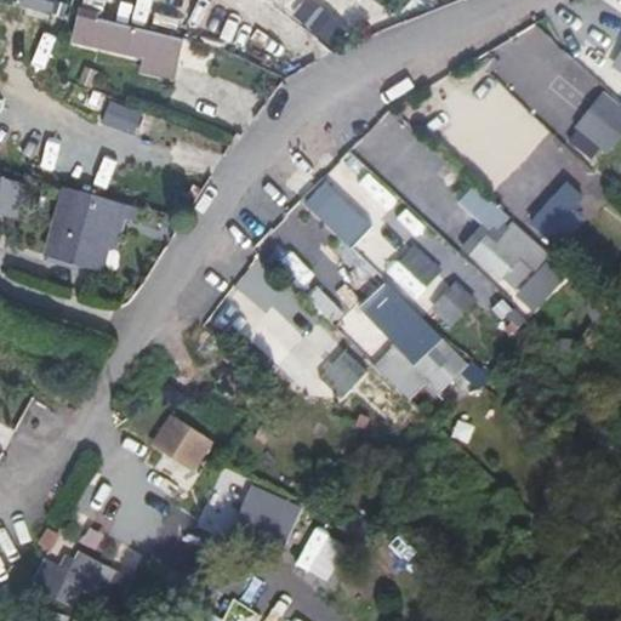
[(15,0),(15,1),(50,13),(53,0),(15,0)]
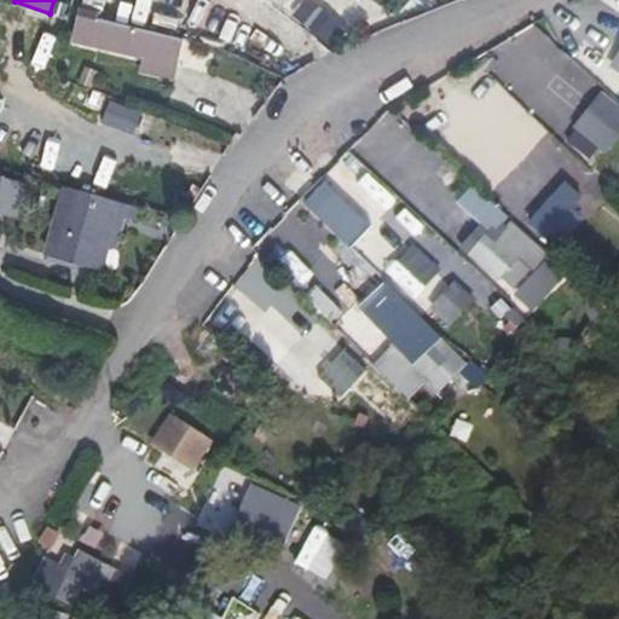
[(172,67),(180,38),(77,7),(69,40),(172,67)]
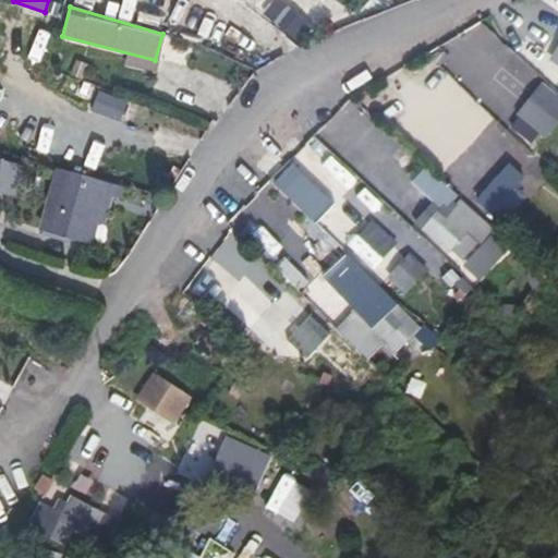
[(269,10),(264,17),(289,38),(294,29),(269,10)]
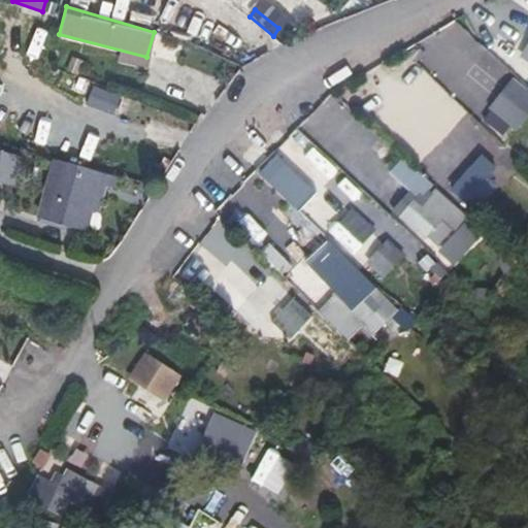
[(527,65),(527,38),(517,60),(527,65)]
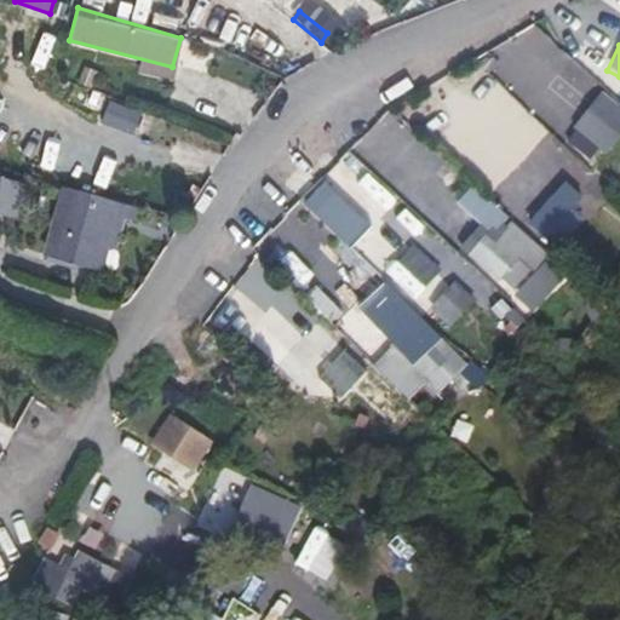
[(619,105),(591,93),(573,135),(612,151),(619,133),(619,105)]
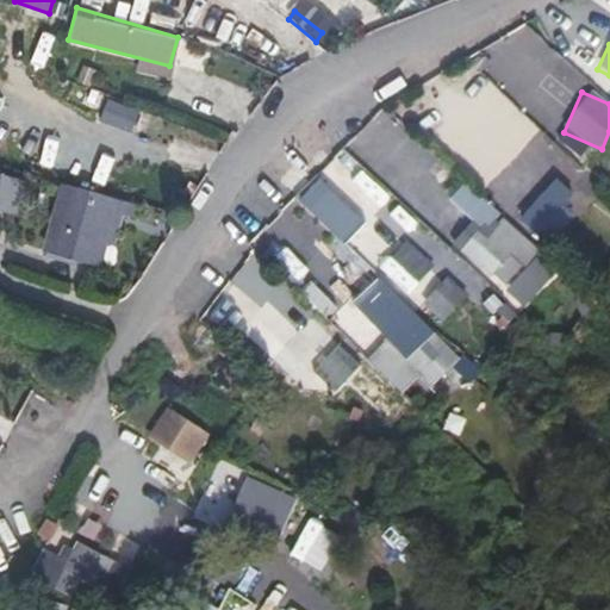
[(97,120),(114,128),(123,105),(105,98),(97,120)]
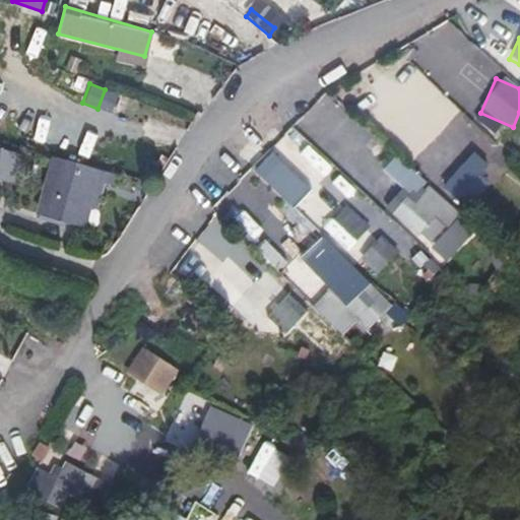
[(121,94),(116,107),(135,115),(140,103),(121,94)]
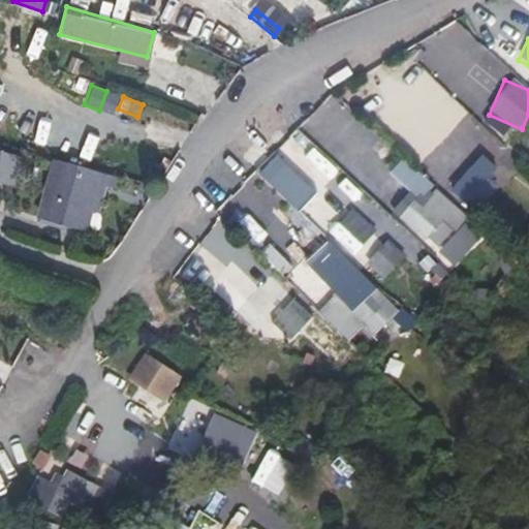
[(30,113),(24,137),(37,141),(43,116),(30,113)]
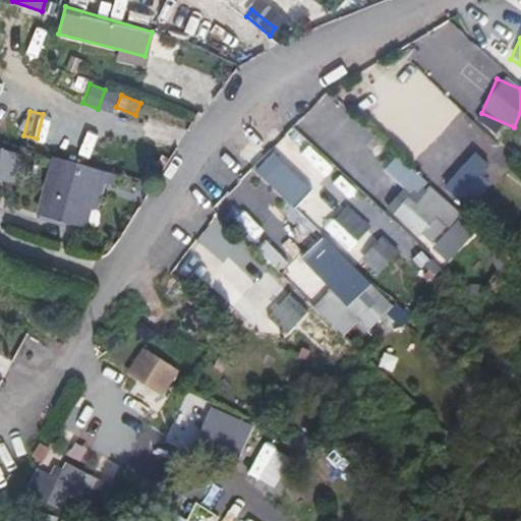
[(469,150),(478,140),(455,119),(447,128),(469,150)]
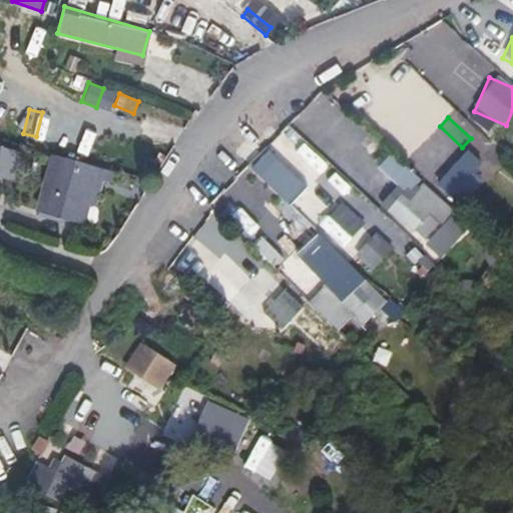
[(352,124),(343,134),(364,154),(360,159),(365,164),(378,150),(352,124)]
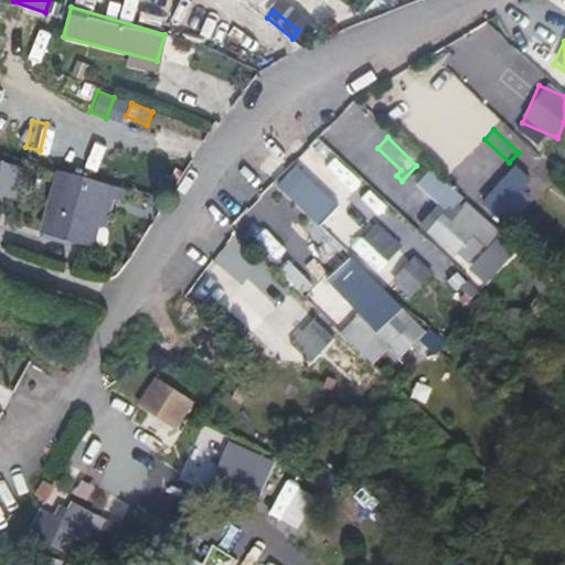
[(422,148),(444,166),(454,155),(430,137),(422,148)]
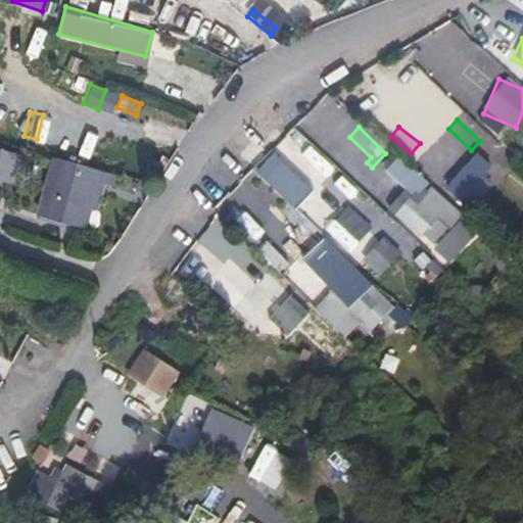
[(268,146),(218,214),(290,267),(316,233),(295,219),(297,217),(379,277),(407,239),(387,225),(368,251),(342,234),(359,212),(268,146)]
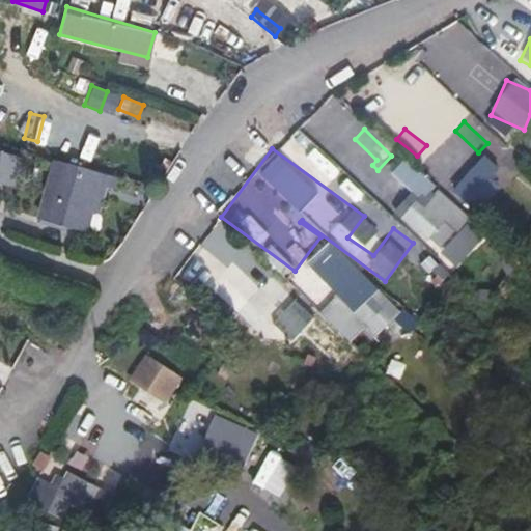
[(0,183),(9,185),(17,154),(0,149),(0,183)]
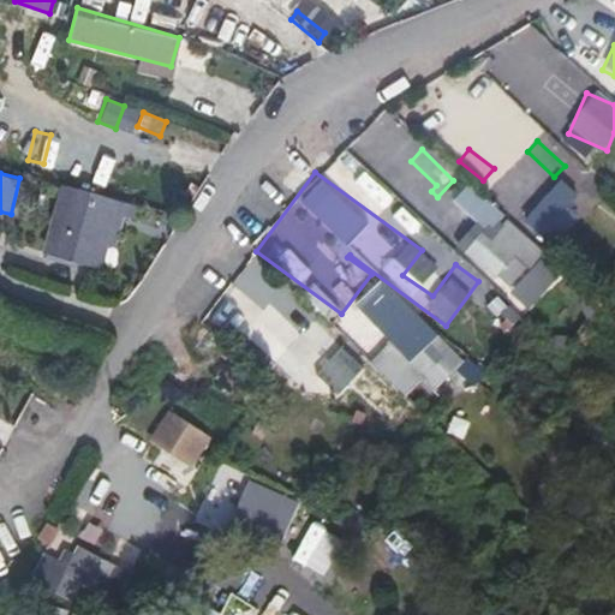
[(46,254),(109,272),(129,204),(65,186),(46,254)]
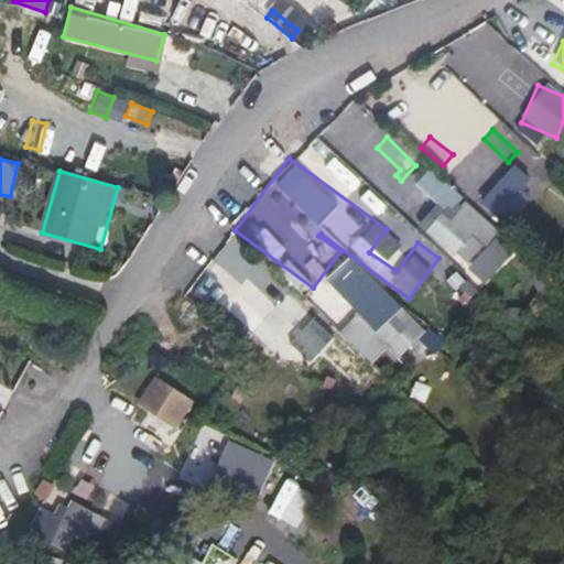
[(433,203),(413,228),(484,284),(503,260),(485,245),(497,229),(424,171),(412,186),(433,203)]
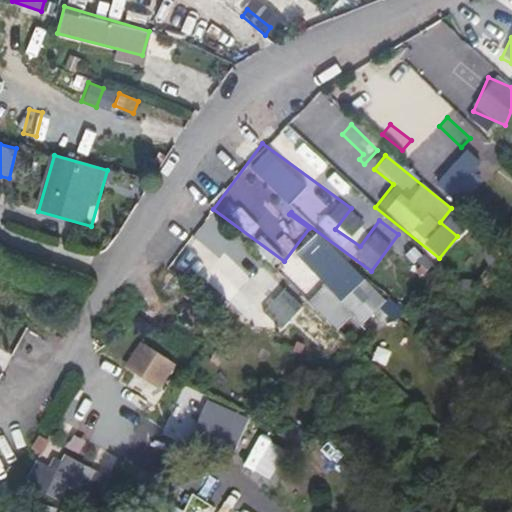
[(431,178),(461,205),(481,182),(452,155),(431,178)]
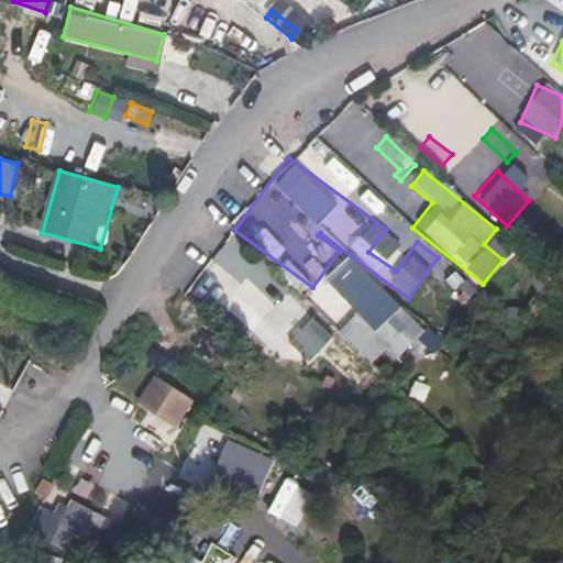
[(410,219),(419,208),(393,186),(384,197),(410,219)]
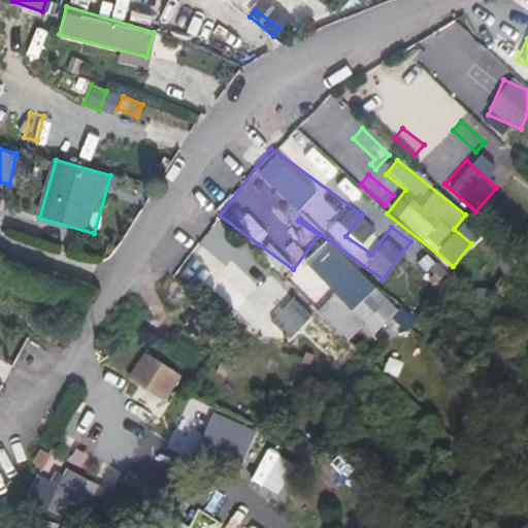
[(359,194),(349,203),(373,229),(384,219),(359,194)]
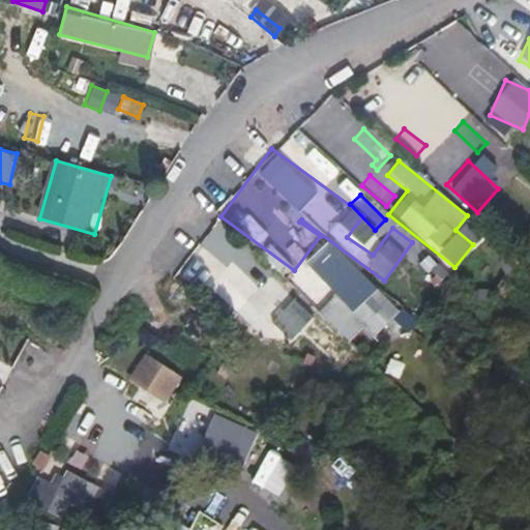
[(373,339),(399,311),(326,241),(313,255),(325,266),(314,278),(332,296),(317,313),(348,343),(361,329),(373,339)]
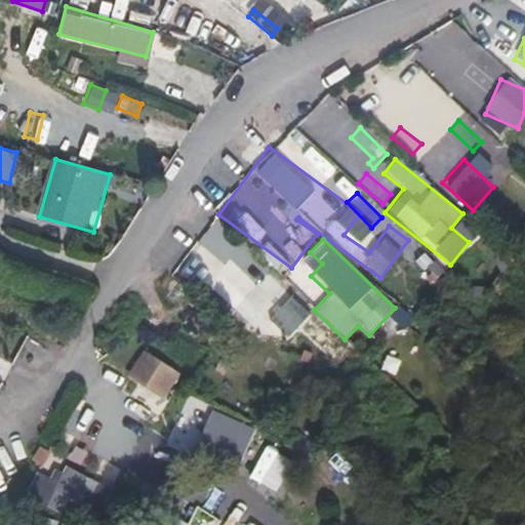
[(258,271),(237,251),(223,266),(198,242),(176,267),(188,277),(194,270),(249,322),(280,289),(259,270),(258,271)]
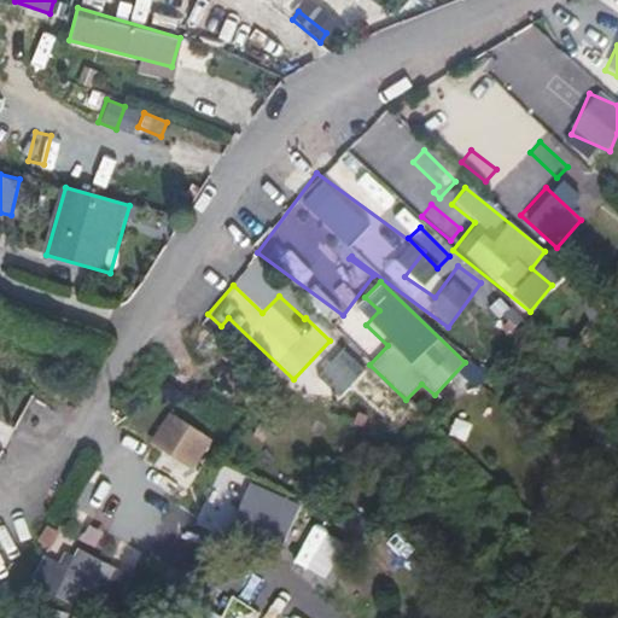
[(487,308),(507,332),(519,322),(500,298),(487,308)]
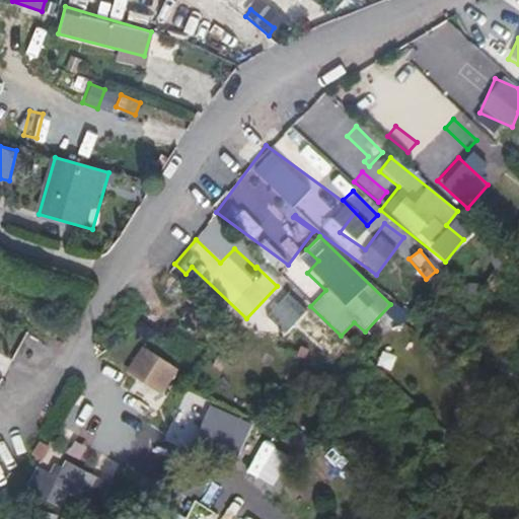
[(286,293),(263,317),(283,337),(306,311),(286,293)]
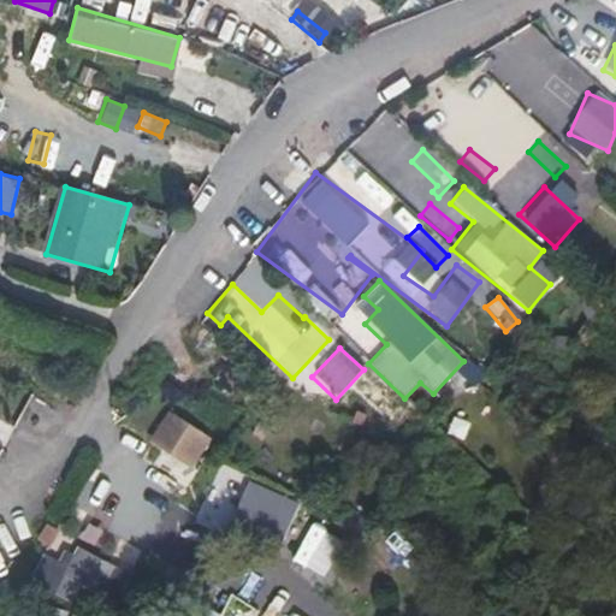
[(166,412),(147,443),(194,471),(212,439),(166,412)]
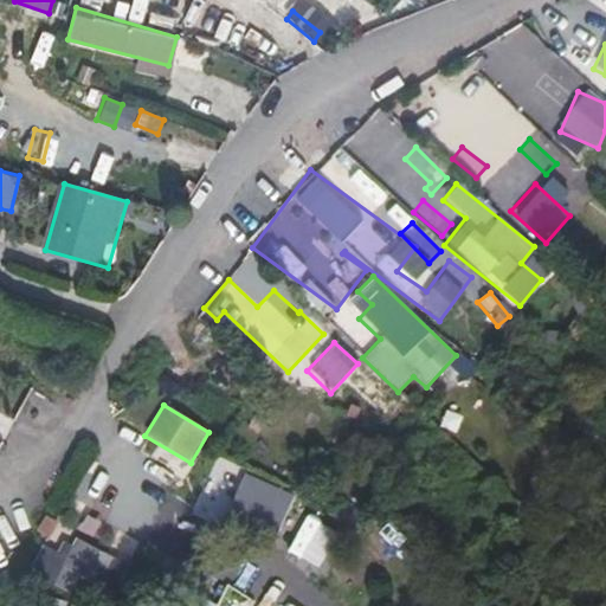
[(230,470),(211,464),(198,508),(217,514),(230,470)]
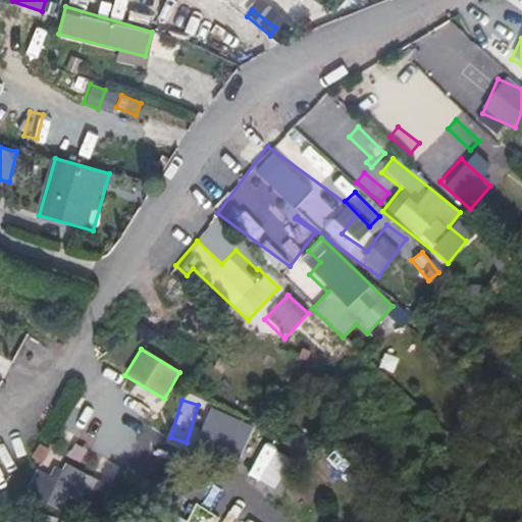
[(200,440),(225,453),(238,424),(212,412),(200,440)]
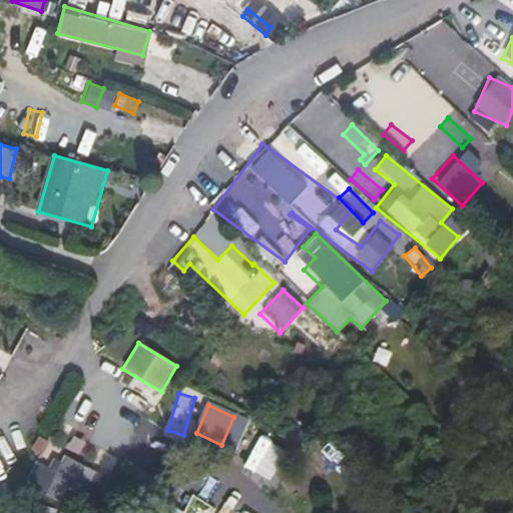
[(75,425),(66,450),(81,455),(90,430),(75,425)]
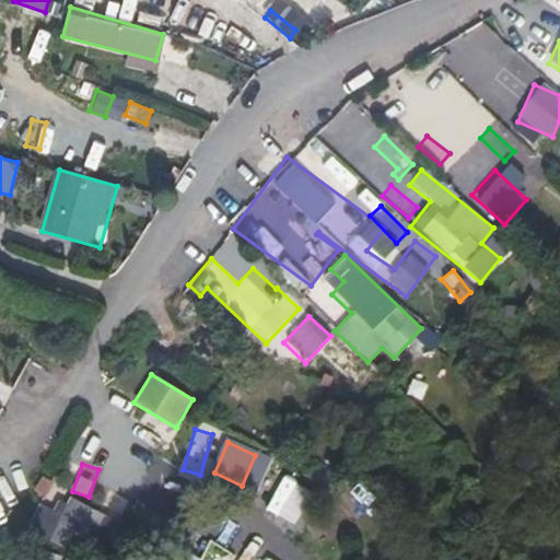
[(294,480),(289,493),(322,505),(327,493),(294,480)]
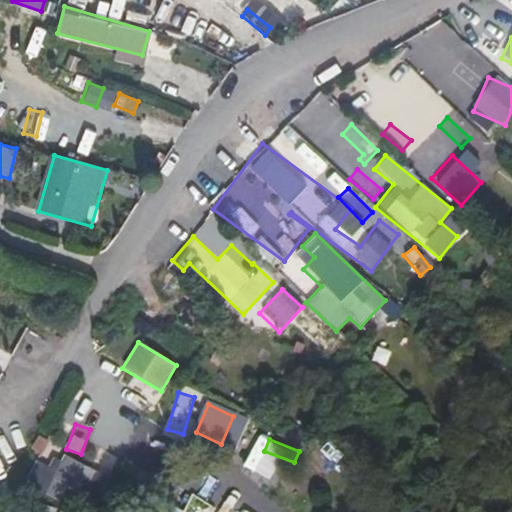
[(100,448),(92,466),(110,474),(118,456),(100,448)]
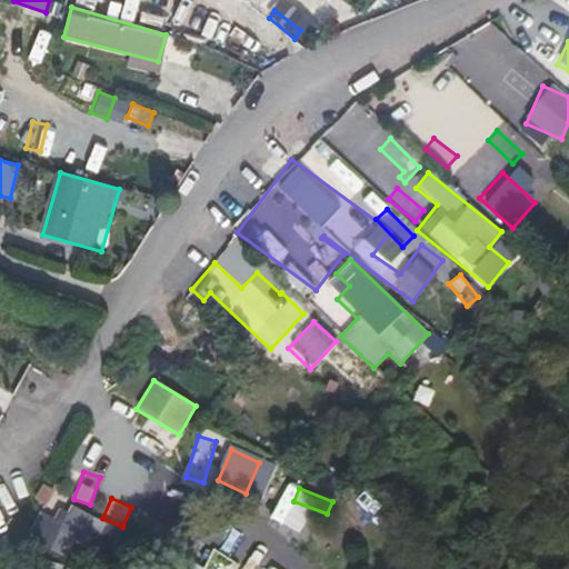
[(81,566),(103,522),(60,501),(39,545),(81,566)]
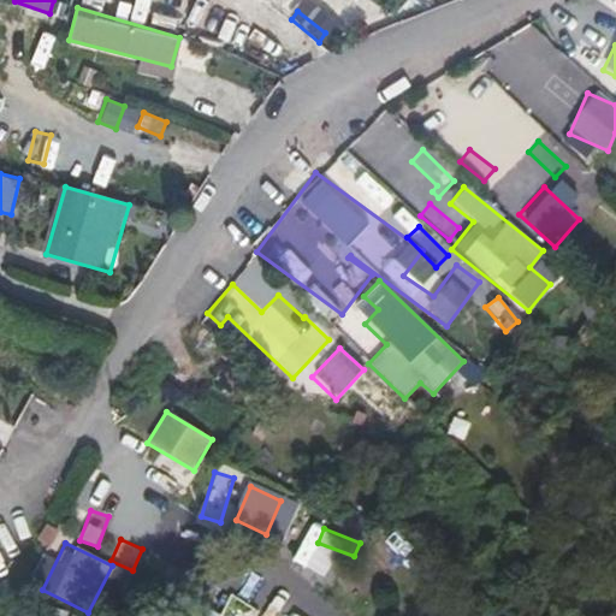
[(303,615),(282,602),(273,615),(274,615),(303,615)]
